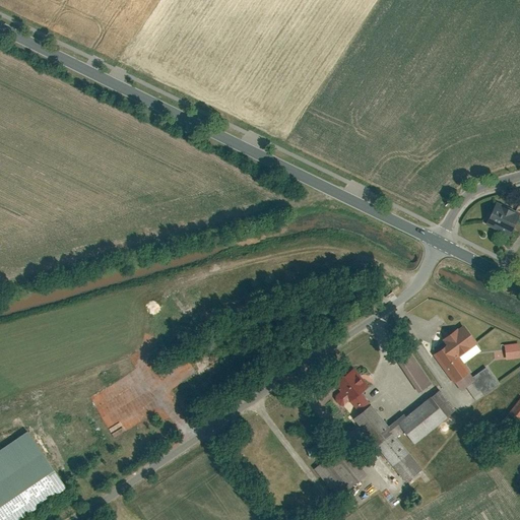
[(518,212),(493,201),(482,224),(508,236),(518,212)]
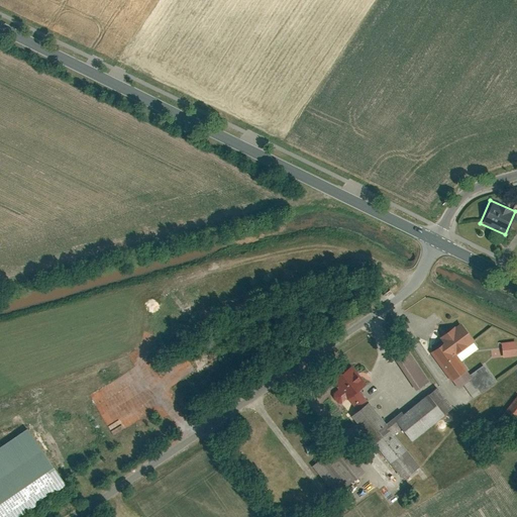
[(460,321),(438,337),(441,341),(429,350),(457,389),(470,380),(473,379),(470,375),(455,355),(475,341),(460,321)]
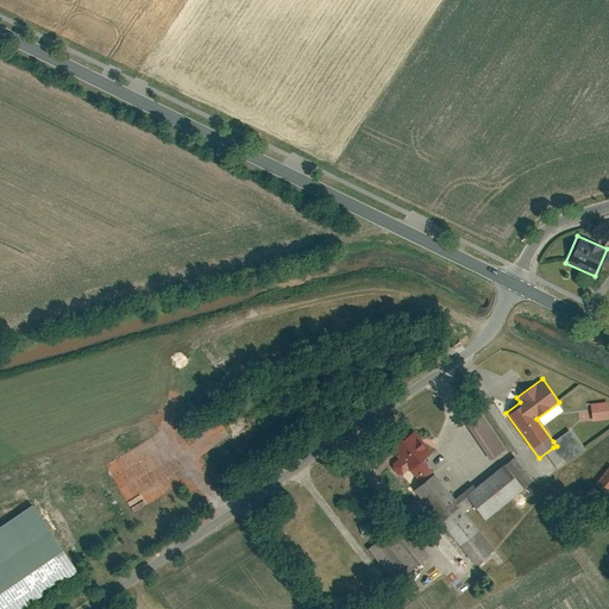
[(608,419),(607,402),(589,403),(591,421),(608,419)]
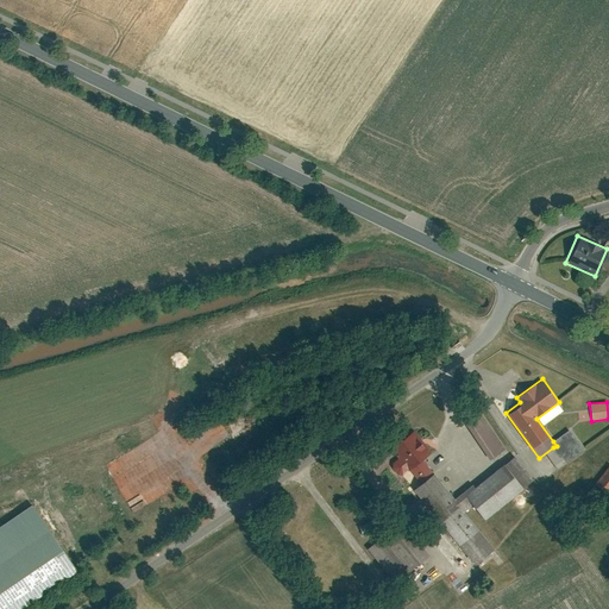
[(479,413),(464,424),(488,460),(504,450),(479,413)]
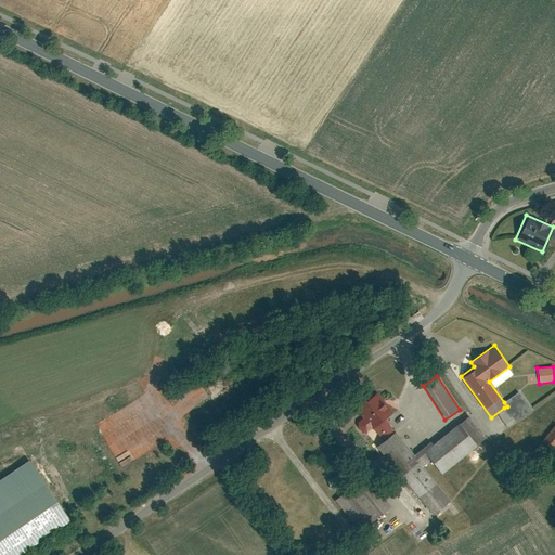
[(507,407),(504,408),(510,416),(512,414),(517,421),(531,410),(518,391),(504,402),(507,407)]
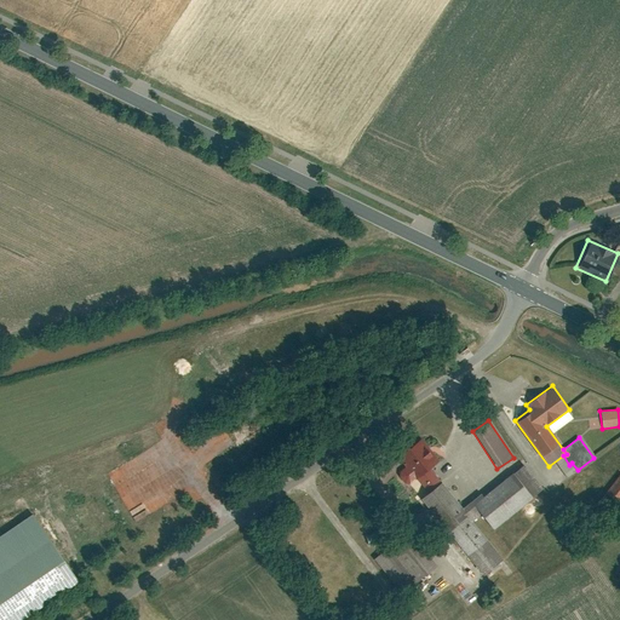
[(420,442),(401,457),(429,491),(419,499),(482,575),(501,558),(469,517),(478,510),(494,529),(532,498),(510,471),(481,494),(478,492),(460,506),(428,466),(435,460),(420,442)]
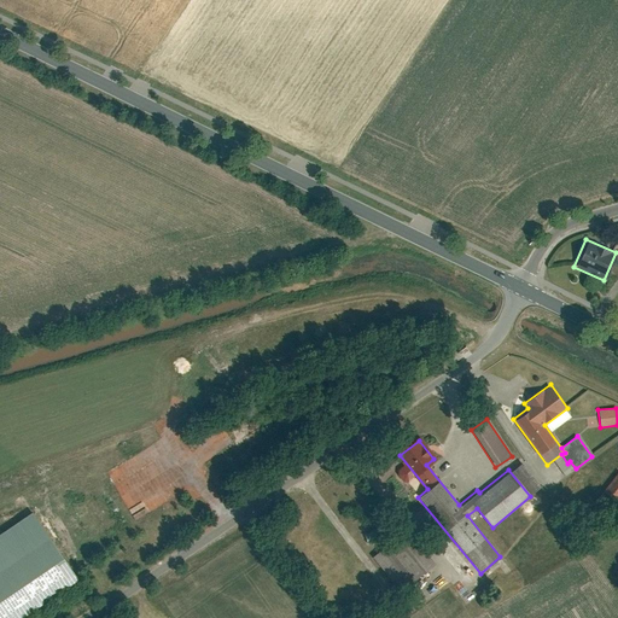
[(617,473),(616,472),(604,491),(617,500),(617,473)]
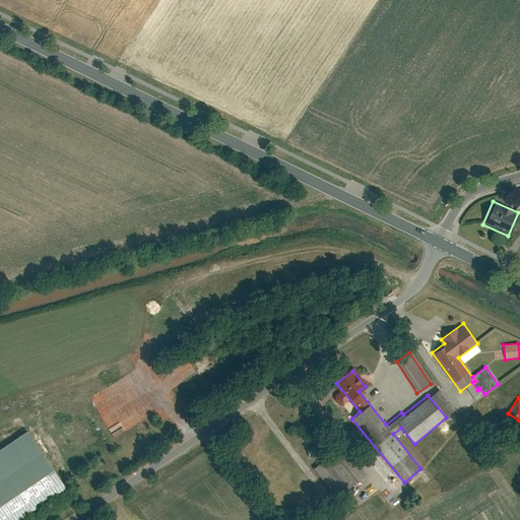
[(0,519),(16,519),(65,488),(26,432),(0,449),(0,519)]
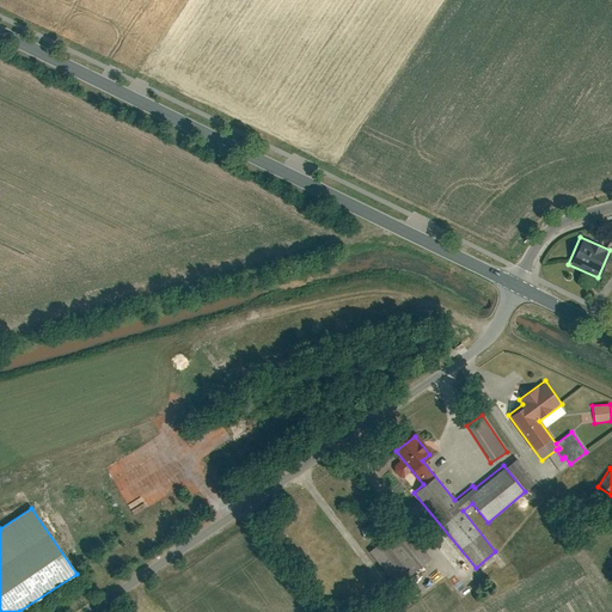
[(372,525),(359,528),(362,540),(374,537),(372,525)]
